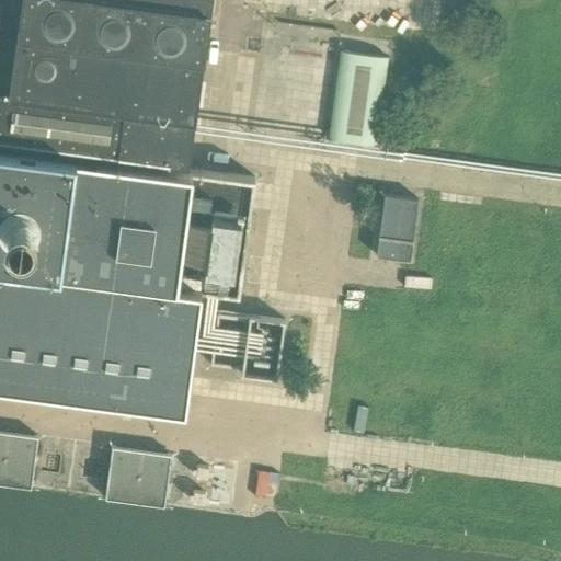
[(0,0),(0,379),(184,405),(199,288),(238,294),(254,176),(159,163),(160,153),(167,153),(167,155),(186,158),(207,0),(0,0)]
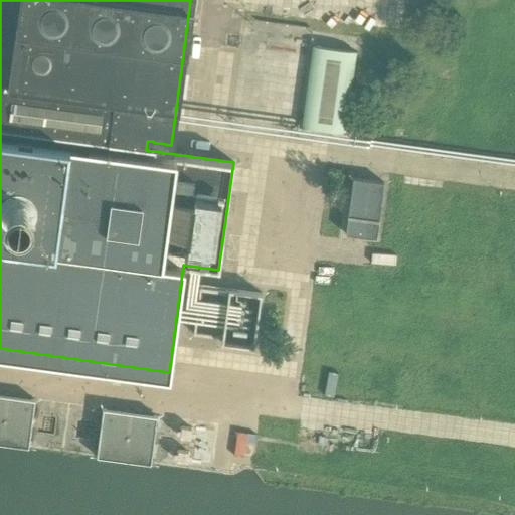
[(280,110),(296,113),(306,39),(290,37),(280,110)]
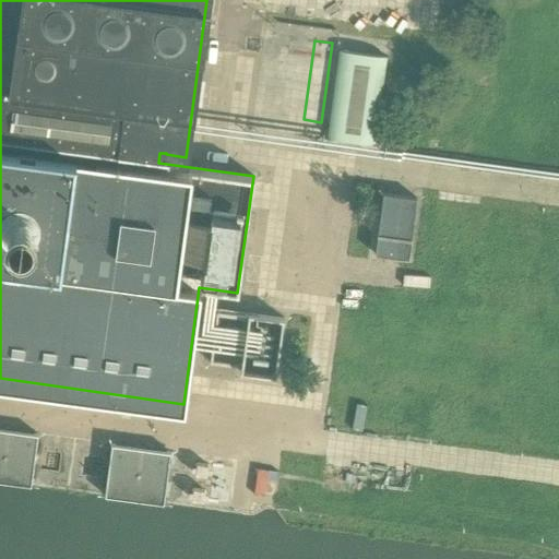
[(325,137),(373,143),(385,56),(337,49),(325,137)]
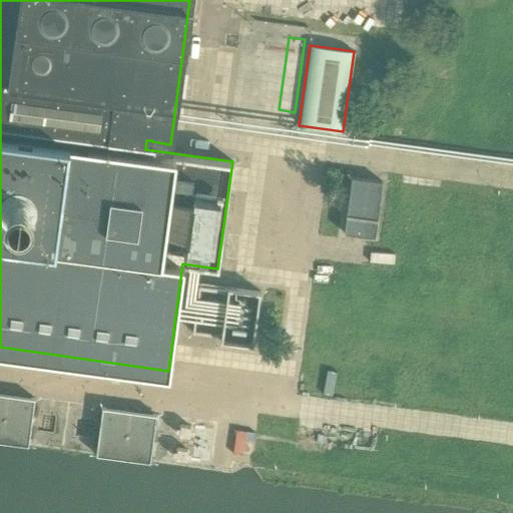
[(346,216),(345,225),(344,233),(375,237),(377,220),(378,218),(377,218),(382,181),(351,177),(347,214),(346,214),(346,216)]
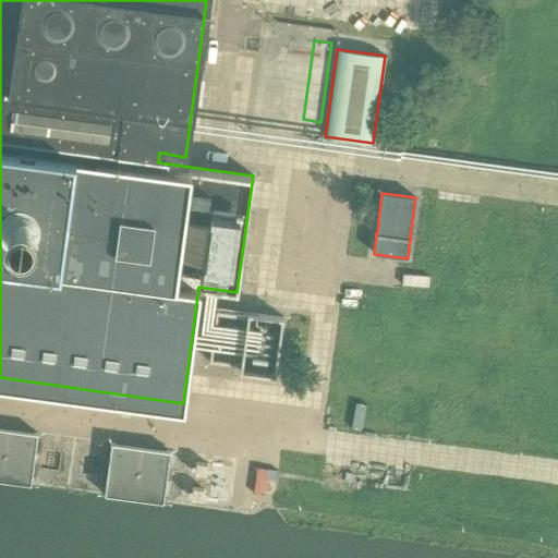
[(209,361),(240,365),(240,372),(275,376),(282,317),(247,313),(247,315),(216,311),(209,361)]
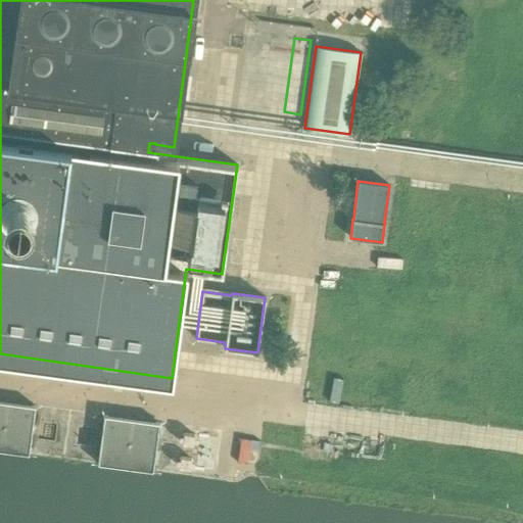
[(0,400),(0,449),(29,454),(35,406),(0,400)]
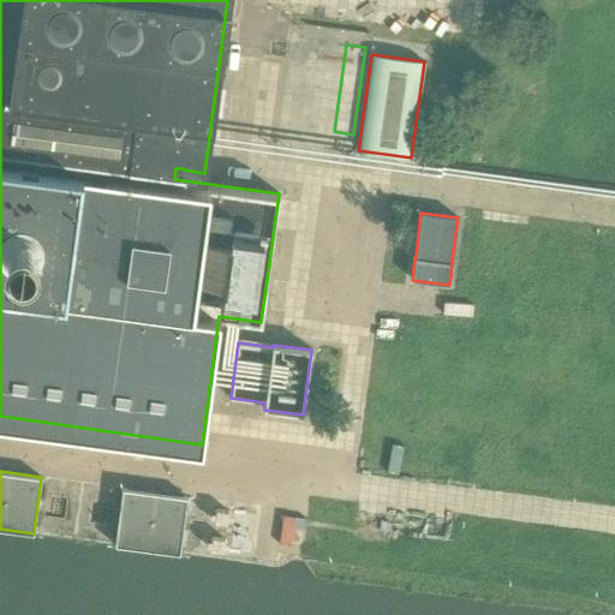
[(123,488),(115,544),(179,554),(187,497),(123,488)]
